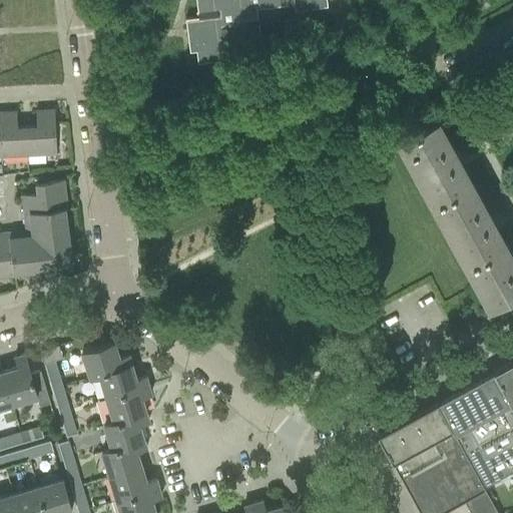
[(196,0),(198,15),(185,17),(189,51),(195,50),(197,62),(229,57),(229,52),(247,49),(261,48),(255,7),(293,2),(294,9),(327,5),(326,0),(196,0)]
